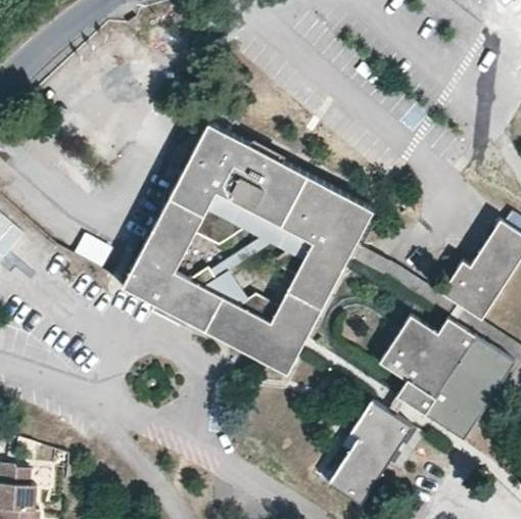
[(140,26),(135,17),(126,22),(132,31),(140,26)]
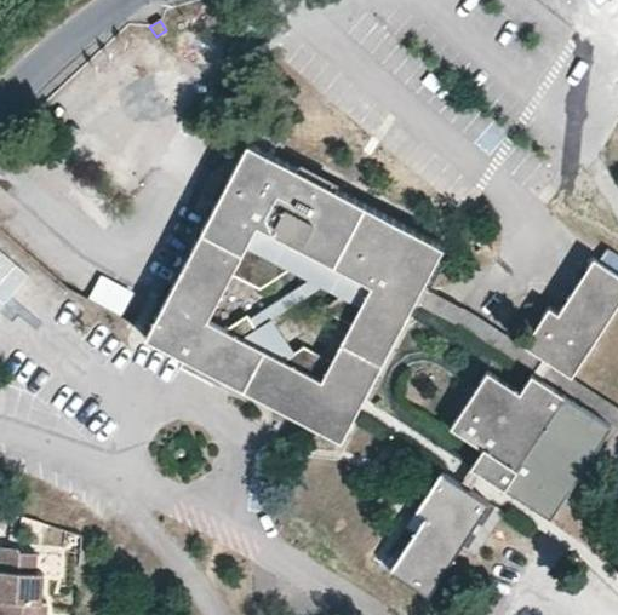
[(244,394),(339,444),(442,248),(246,148),(144,342),(244,394)]
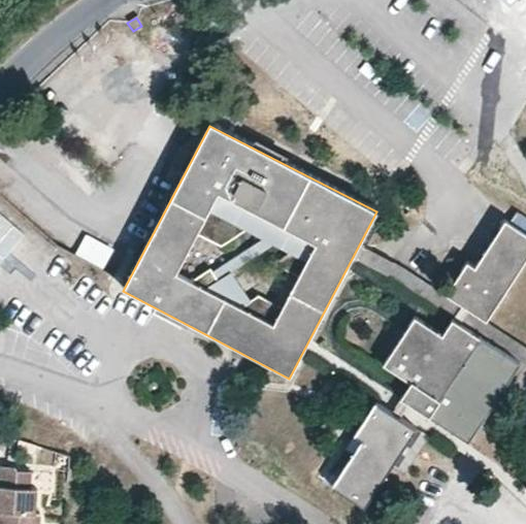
[(464,264),(444,297),(484,324),(525,258),(525,236),(503,223),(473,269),(464,264)]
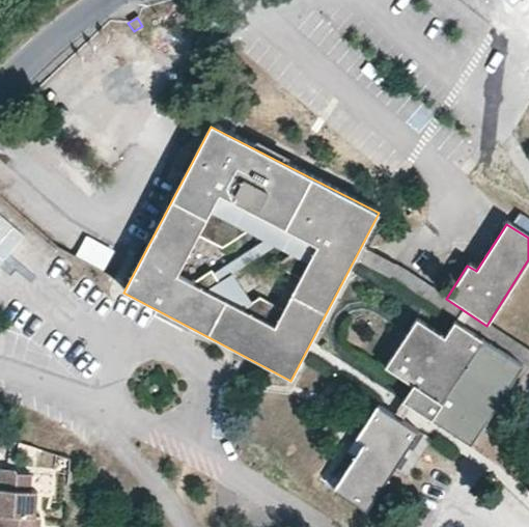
[(84,240),(74,259),(102,275),(113,255),(84,240)]
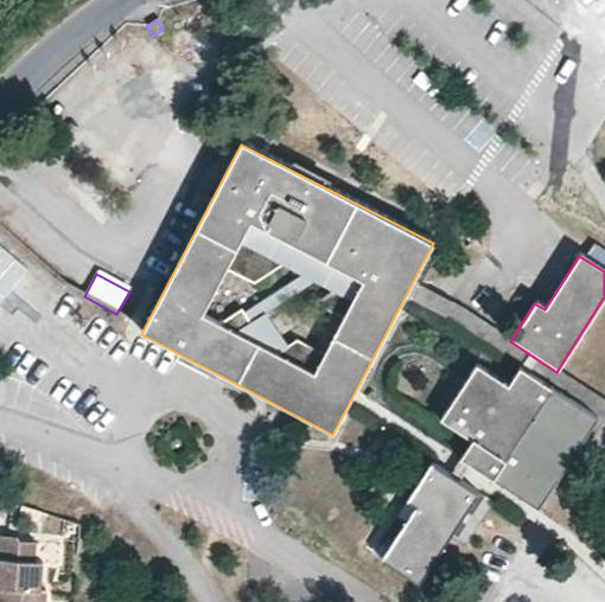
[(475,366),(440,422),(471,442),(459,460),(537,510),(596,421),(517,370),(507,388),(475,366)]
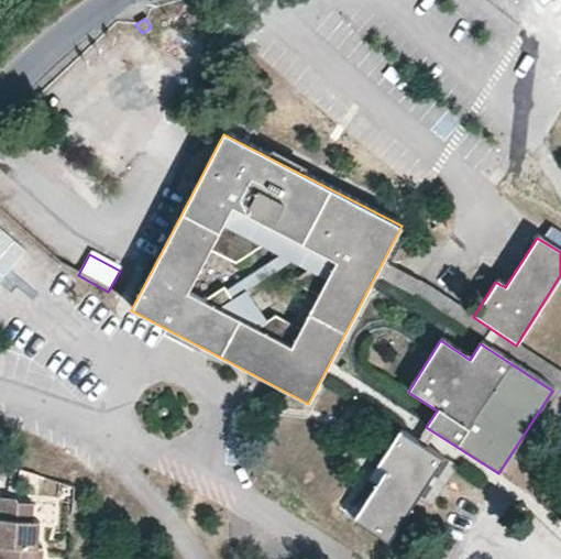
[(399,433),(376,467),(386,472),(353,522),(387,545),(441,460),(399,433)]
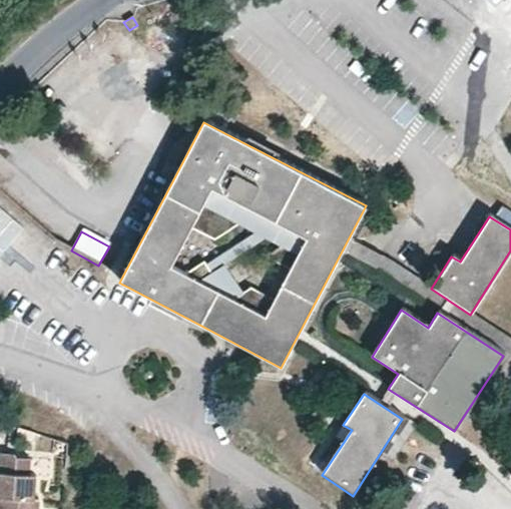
[(35,502),(36,478),(30,477),(31,461),(17,460),(15,456),(1,455),(0,466),(0,508),(38,508),(39,502),(35,502)]
